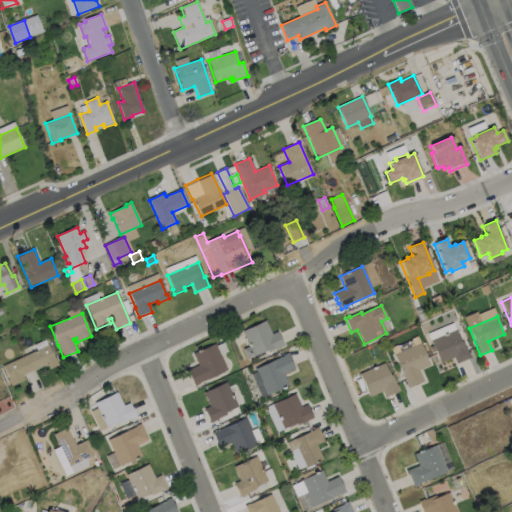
[(265,321),(272,334),(278,332),(284,345),(278,348),(278,347),(268,352),(267,350),(248,359),(243,350),(250,346),(243,331),(265,321)]
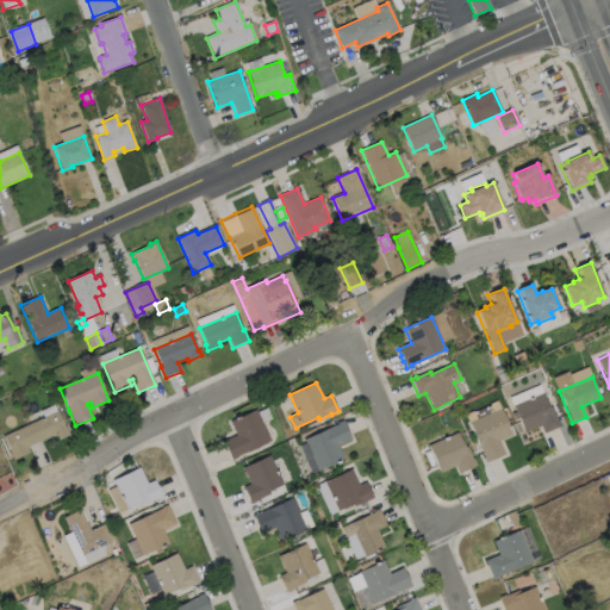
[(542,393),(549,409),(552,408),(558,422),(559,421),(561,427),(545,434),(541,427),(524,434),(512,406),(542,393)]
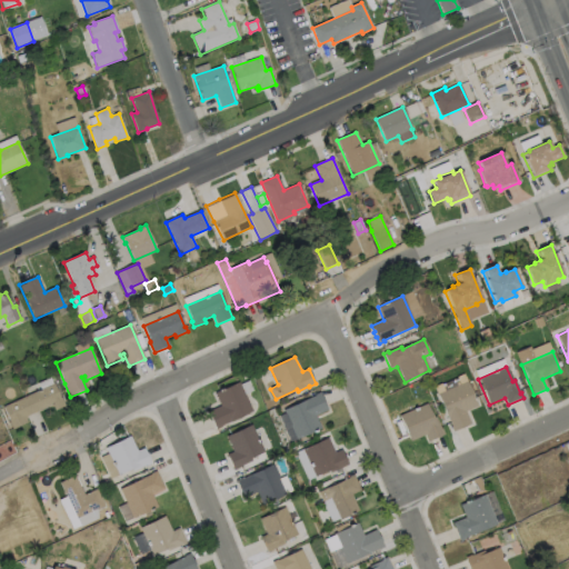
[(251,376),(248,378),(247,378),(245,379),(242,375),(249,370),(251,376)]
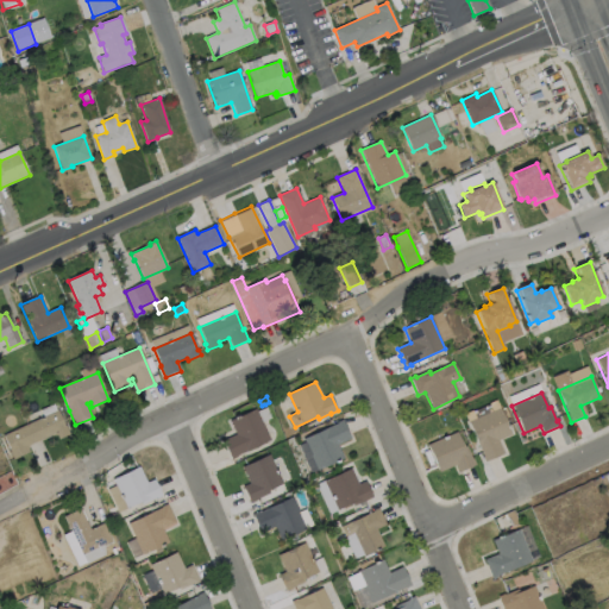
[(503,454),(484,463),(482,457),(483,457),(469,422),(500,408),(512,435),(497,441),(503,454)]
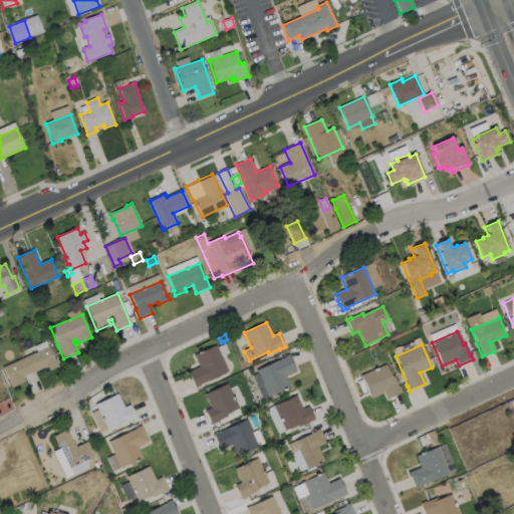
[(200,386),(195,388),(188,371),(199,366),(194,355),(216,345),(228,371),(199,384),(200,386)]
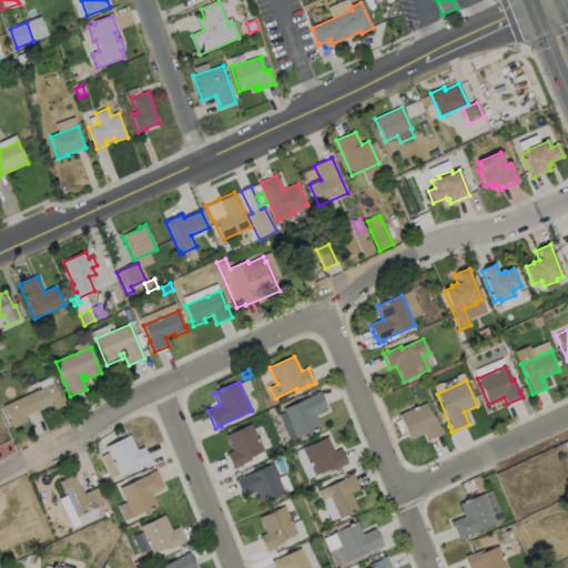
[(53,383),(61,398),(62,397),(66,405),(54,411),(52,404),(26,417),(28,422),(12,429),(9,422),(10,422),(3,407),(53,383)]
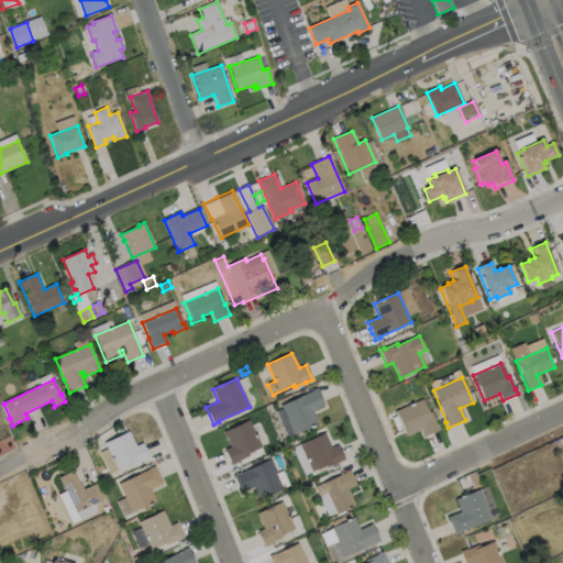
[(318,423),(295,434),(280,406),(311,392),(311,390),(317,388),(324,406),(312,411),(318,423)]
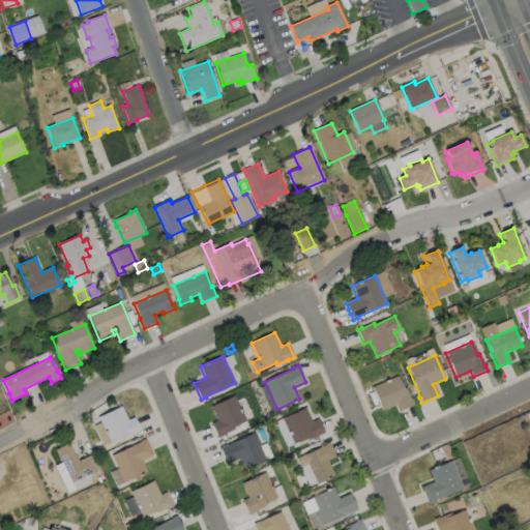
[(398,376),(404,389),(406,388),(411,400),(411,399),(414,405),(399,411),(396,405),(382,411),(372,387),(398,376)]
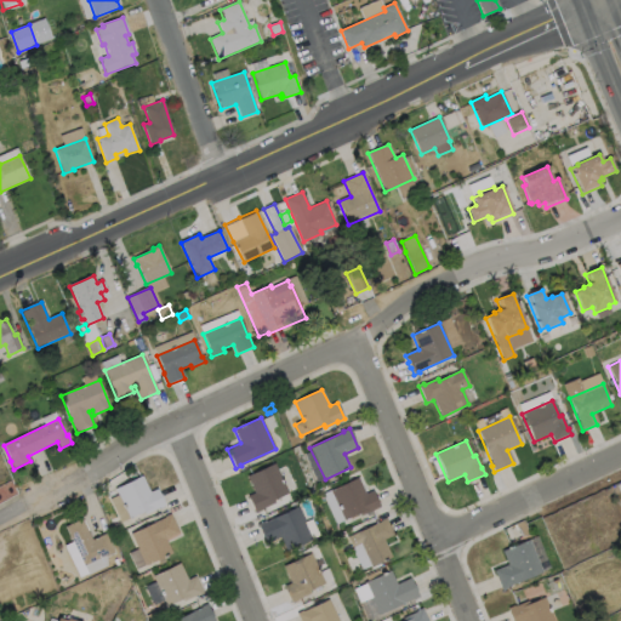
[(262,511),(256,513),(248,496),(255,493),(246,476),(274,463),(288,494),(272,501),(274,503),(261,510),(262,511)]
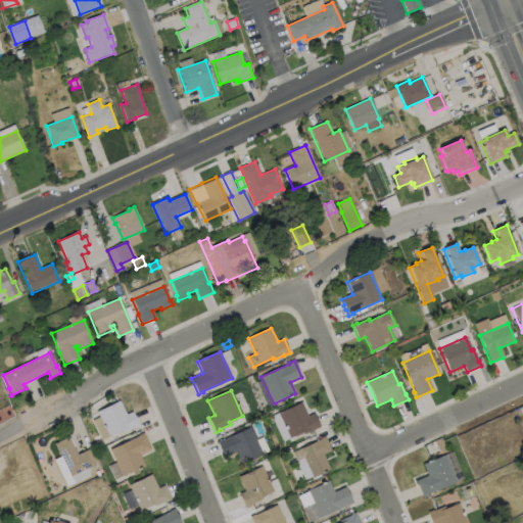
[(120,401),(127,415),(133,412),(135,417),(136,416),(138,421),(137,421),(139,426),(135,429),(134,428),(123,433),(122,431),(109,437),(97,412),(120,401)]
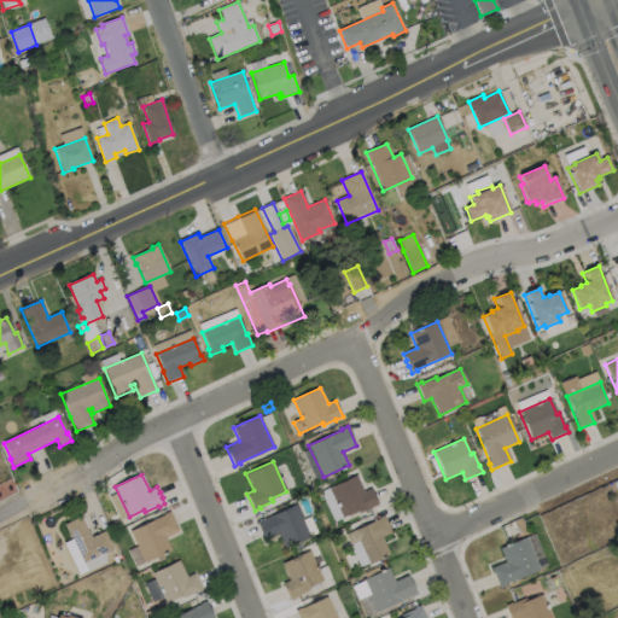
[(356,474),(365,493),(371,489),(373,495),(374,494),(377,500),(378,505),(359,514),(357,511),(344,518),(330,488),(356,474)]
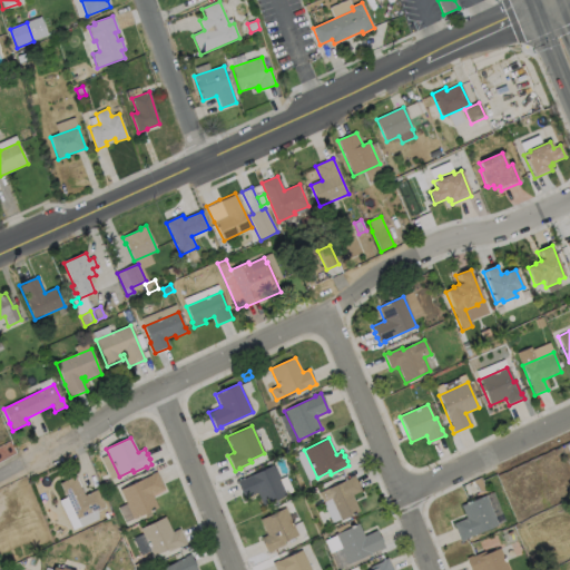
[(274,465),(281,479),(278,480),(286,494),(263,505),(257,493),(245,499),(243,493),(242,493),(238,488),(239,488),(236,481),(243,479),(243,480),(274,465)]
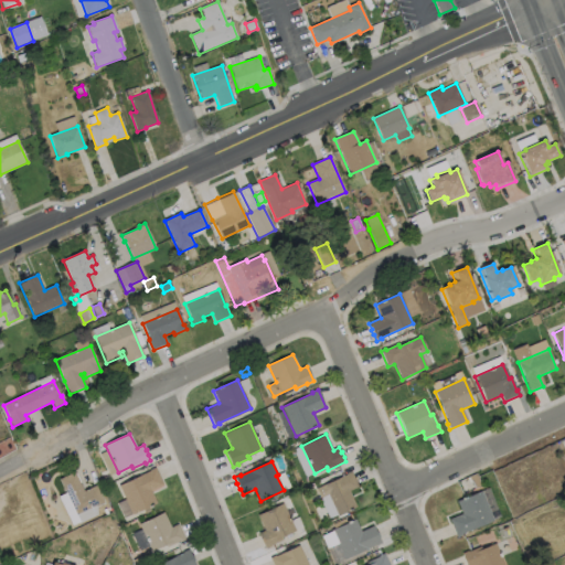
[(157,503),(132,514),(119,486),(150,471),(149,470),(155,467),(163,484),(151,490),(157,503)]
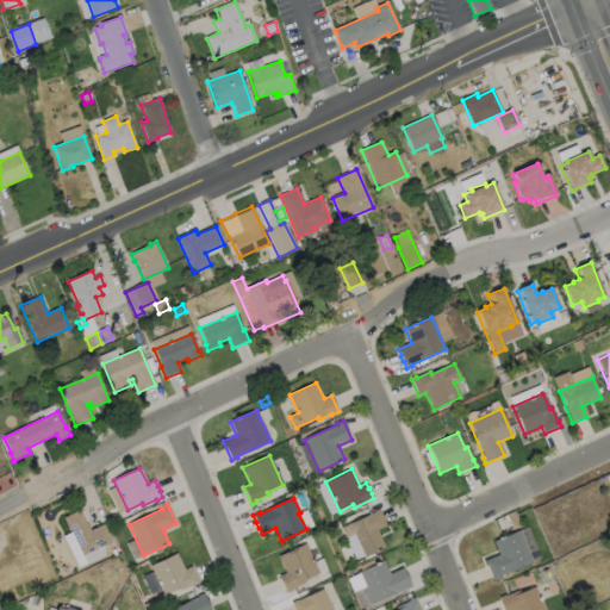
[(377,530),(385,547),(363,556),(354,536),(347,540),(341,528),(374,512),(379,509),(387,526),(377,530)]
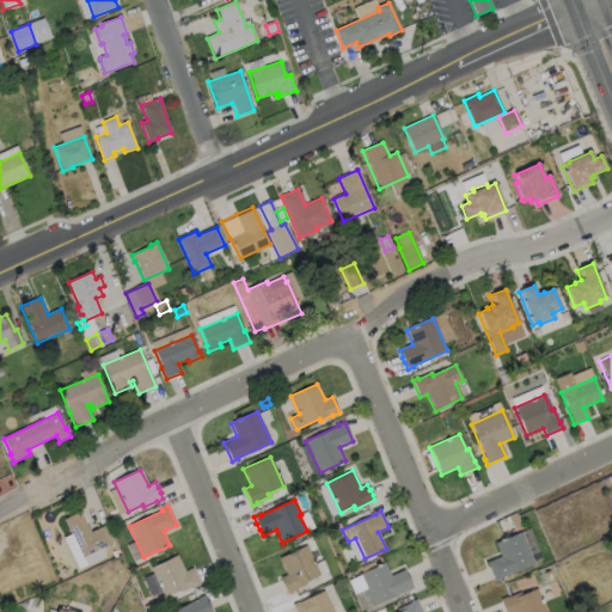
[(81,512),(91,532),(104,526),(112,544),(104,549),(103,548),(83,558),(65,519),(81,512)]
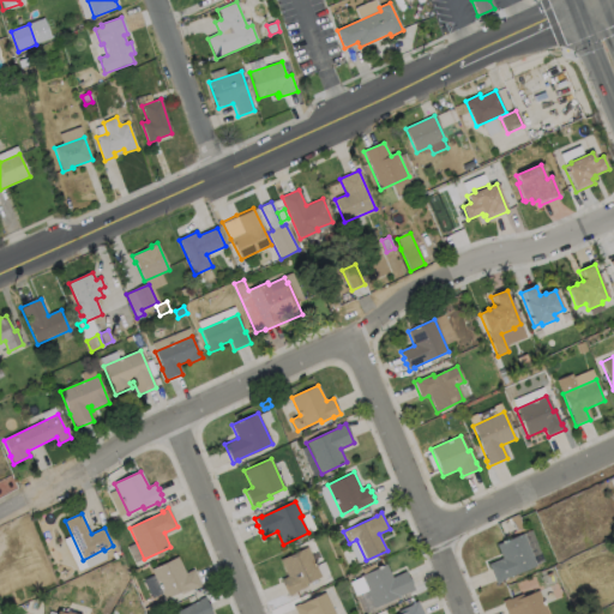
[(503,582),(497,584),(488,564),(503,559),(497,545),(523,534),(536,566),(501,581),(503,582)]
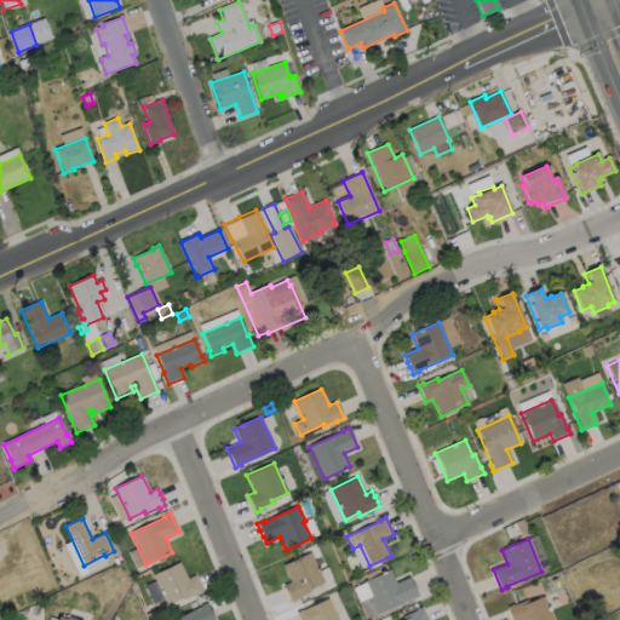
[(310,592),(297,598),(298,600),(292,602),(288,597),(286,592),(287,592),(283,586),(291,583),(282,566),(310,552),(323,583),(309,590),(310,592)]
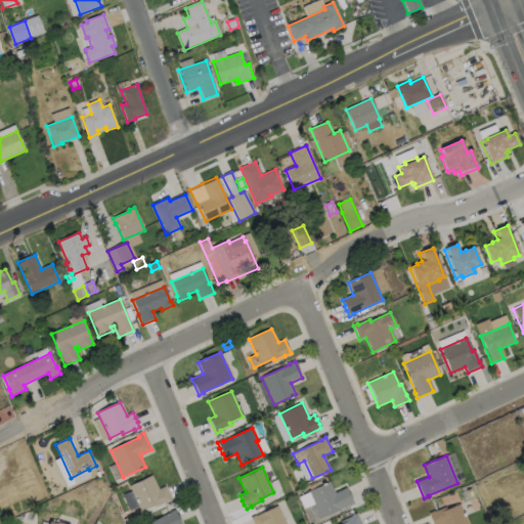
[(153,476),(159,489),(165,486),(172,500),(164,505),(164,504),(155,508),(154,506),(141,512),(129,486),(153,476)]
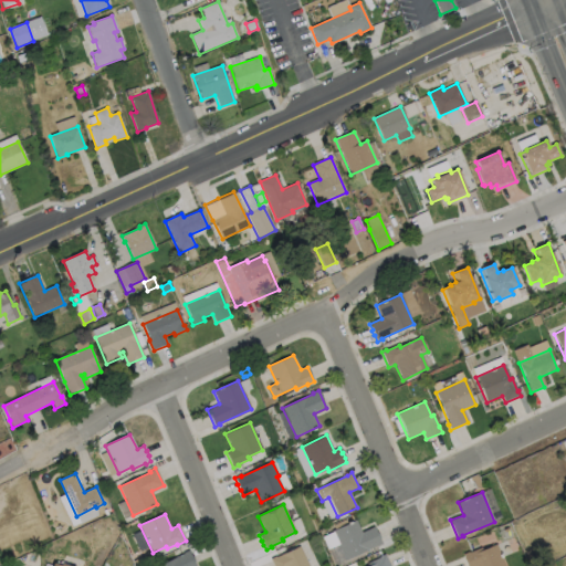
[(113,525),(105,528),(103,523),(111,520),(113,525)]
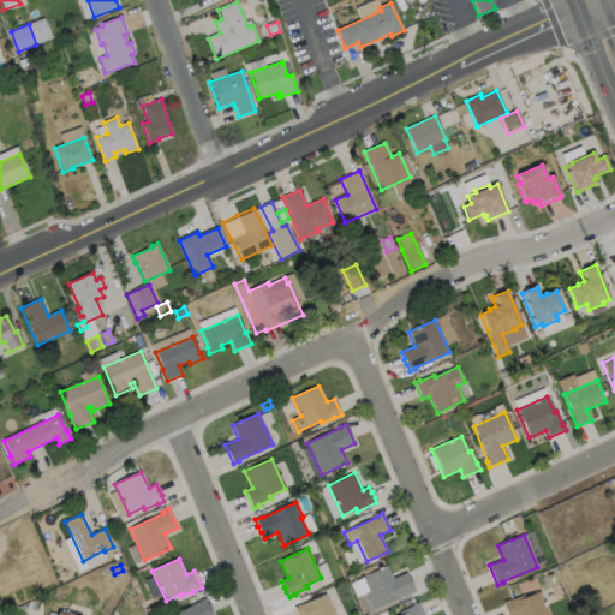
[(387,566),(393,579),(406,573),(410,579),(412,585),(416,592),(410,595),(408,593),(375,609),(360,578),(387,566)]
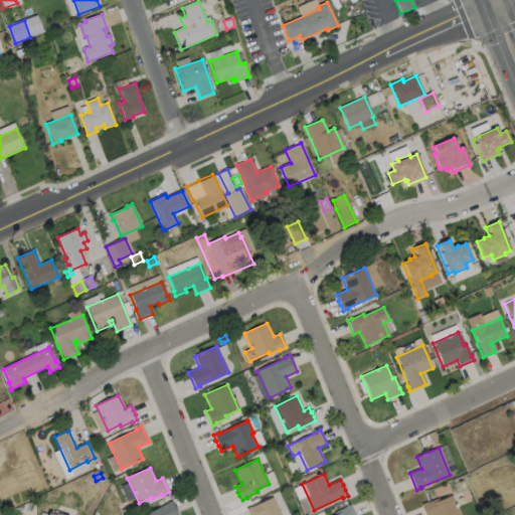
[(452,495),(459,514),(425,514),(424,514),(422,510),(423,510),(421,504),(426,502),(426,503),(435,500),(436,502),(452,495)]
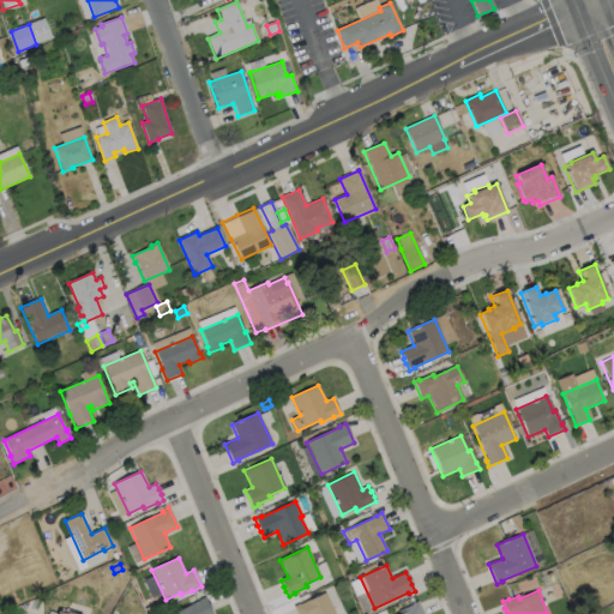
[(325,593),(333,613),(296,613),(294,607),(299,605),(300,605),(325,593)]
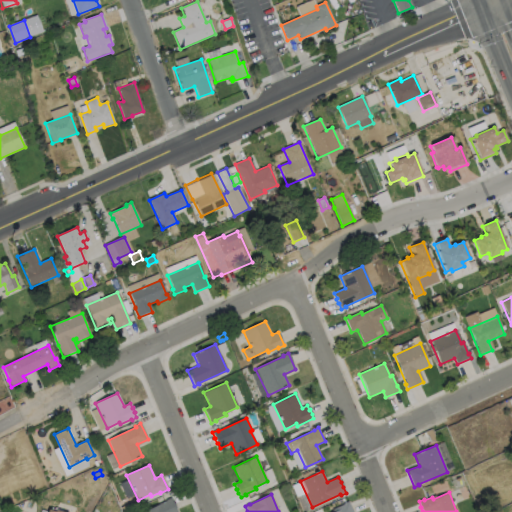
[(171,498),(173,504),(174,503),(176,508),(177,511),(142,511),(166,501),(166,500),(171,498)]
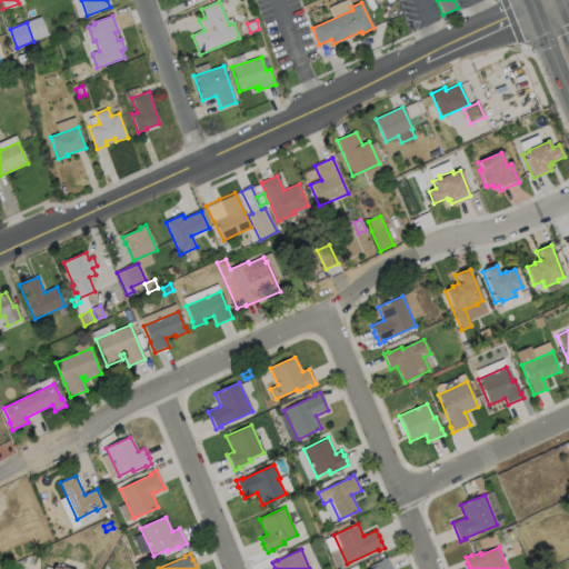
[(366,568),(370,567),(369,565),(378,560),(378,559),(385,556),(390,568),(366,568)]
